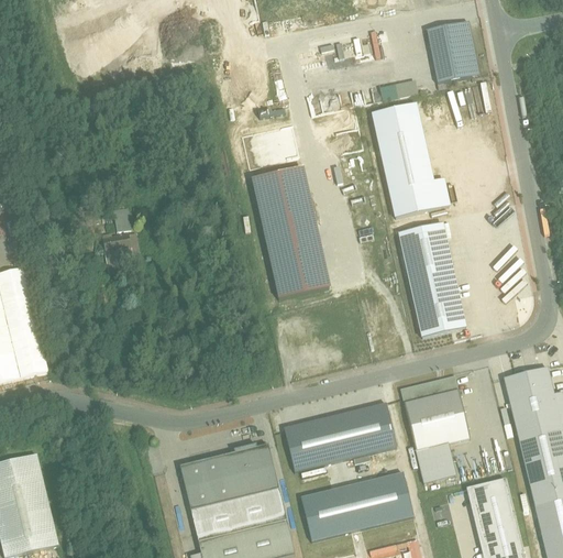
[(468,20),(427,29),(438,81),(478,74),(468,20)]
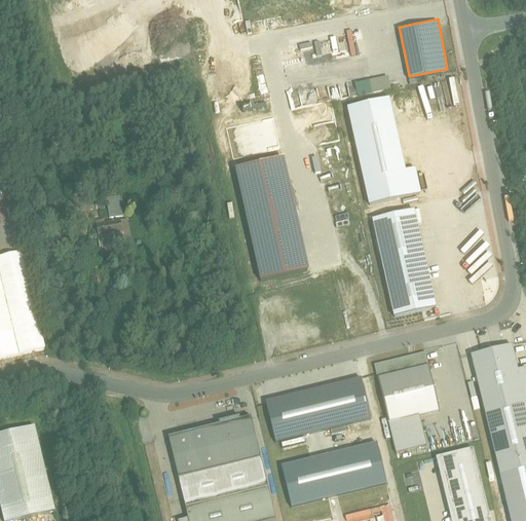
[(357,91),(390,86),(388,74),(354,79),(357,91)]
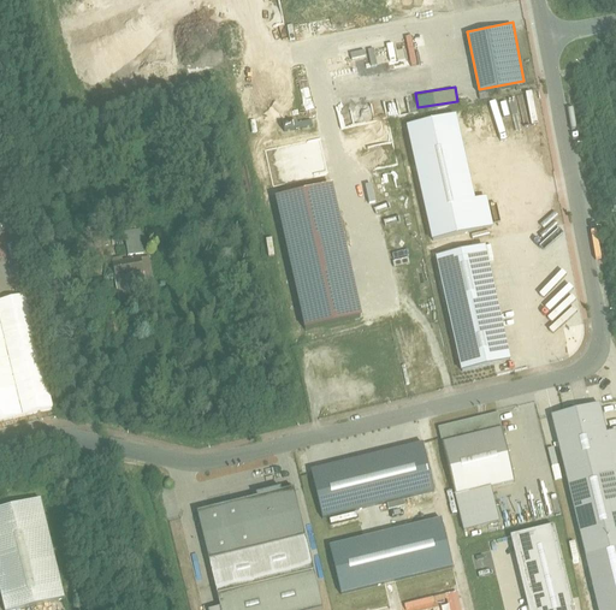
[(434,143),(414,147),(431,232),(489,220),(484,194),(474,196),(457,113),(430,119),(434,143)]
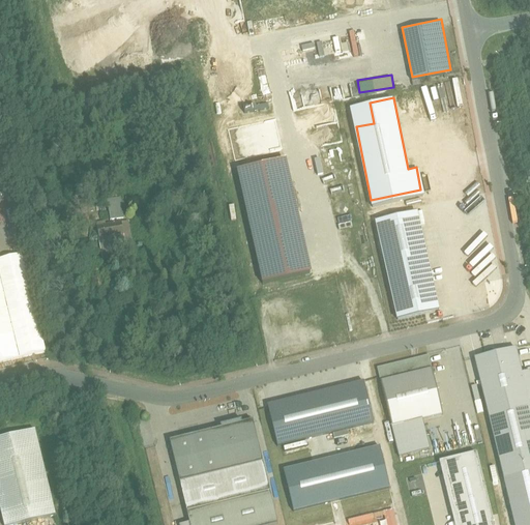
[(287,159),(238,170),(262,283),(311,272),(287,159)]
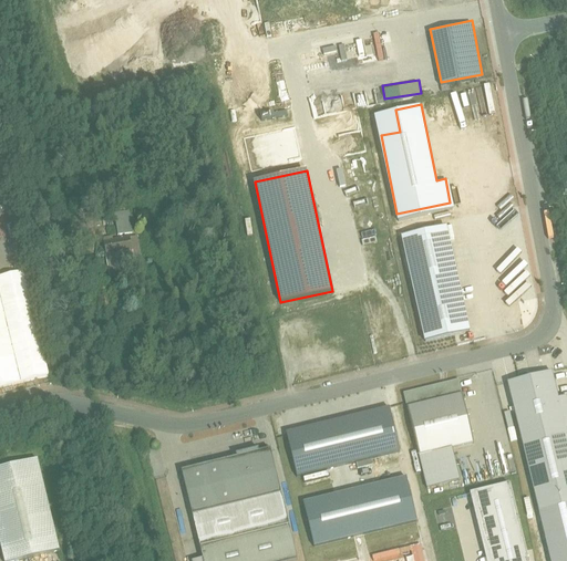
[(130,206),(115,208),(119,230),(133,228),(130,206)]
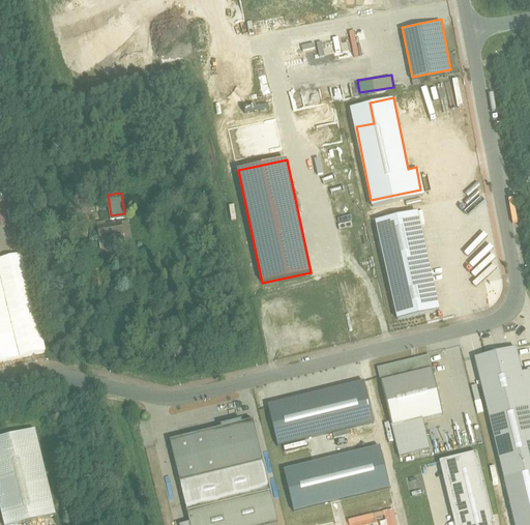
[(416,213),(375,222),(395,317),(437,308),(416,213)]
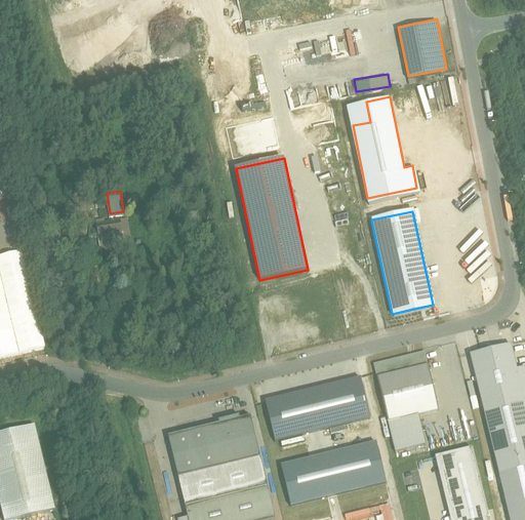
[(121,215),(96,220),(103,250),(126,246),(121,215)]
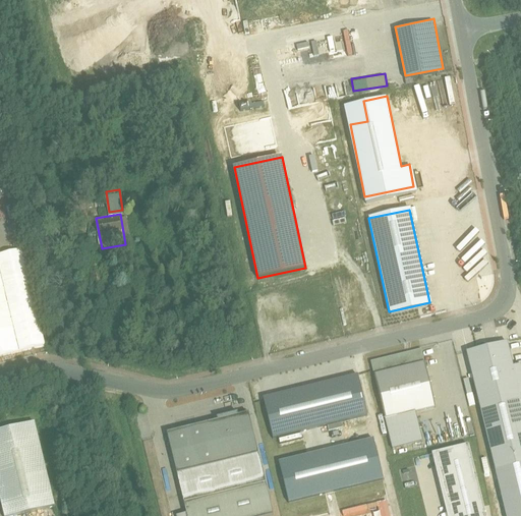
[(344,222),(331,225),(333,237),(346,235),(344,222)]
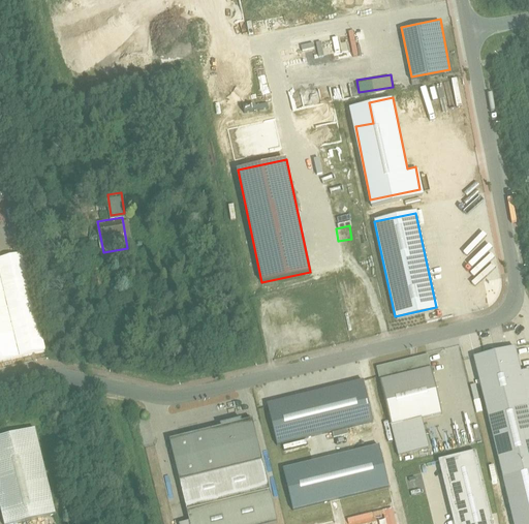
[(20,250),(0,254),(0,357),(43,346),(20,250)]
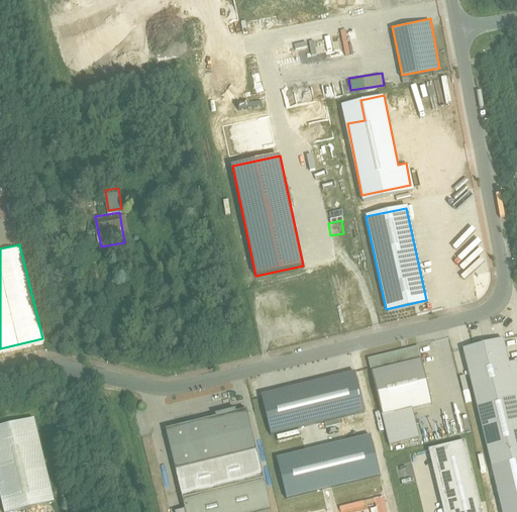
[(509,364),(503,339),(466,348),(506,511),(516,511),(516,398),(516,397),(516,396),(516,366),(516,362),(509,364)]
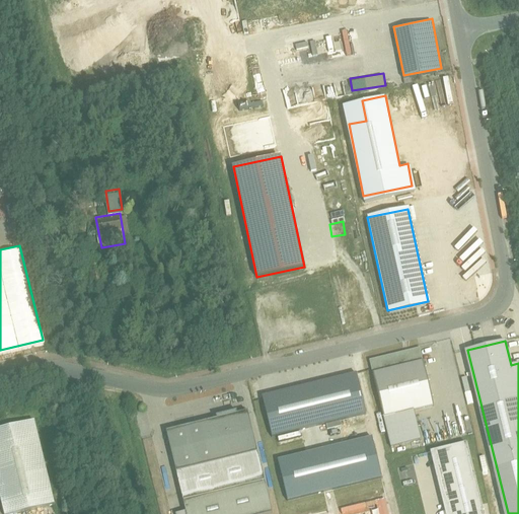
[(369,357),(373,369),(423,357),(420,344),(369,357)]
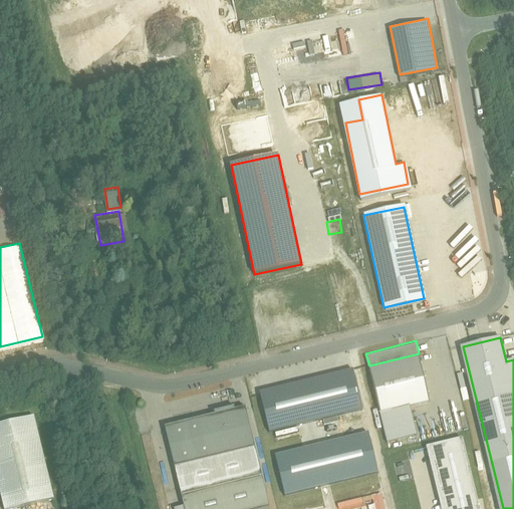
[(419,353),(369,365),(380,411),(410,404),(430,399),(419,353)]
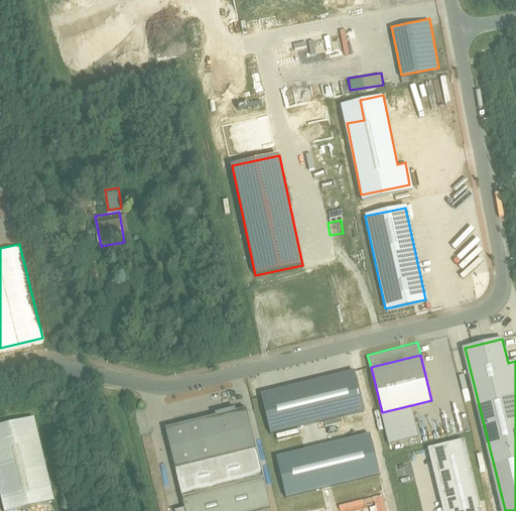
[(354,367),(261,389),(271,430),(364,408),(354,367)]
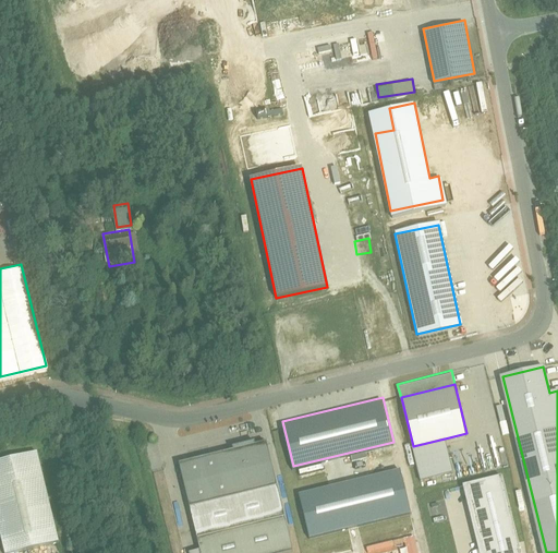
[(232,447),(178,460),(189,504),(277,483),(266,439),(255,442),(254,439),(232,444),(232,447)]
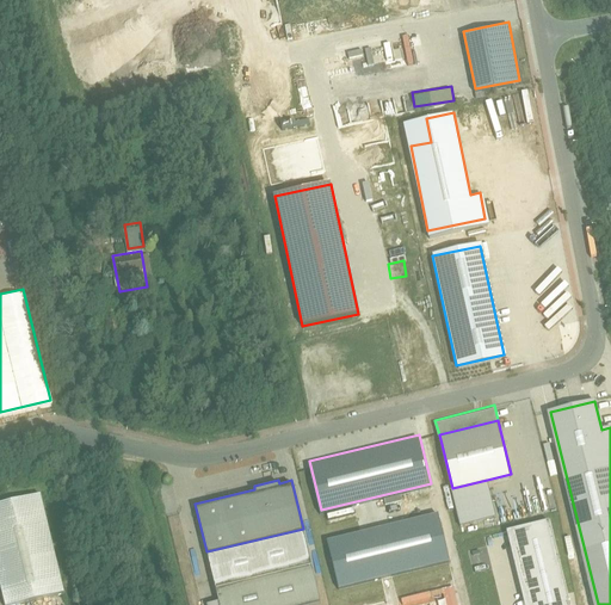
[(487,480),(452,488),(461,523),(495,513),(487,480)]
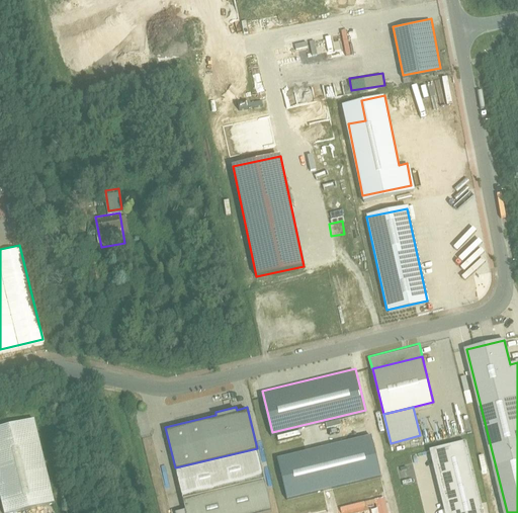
[(34,416),(0,424),(0,489),(5,511),(14,509),(55,499),(34,416)]
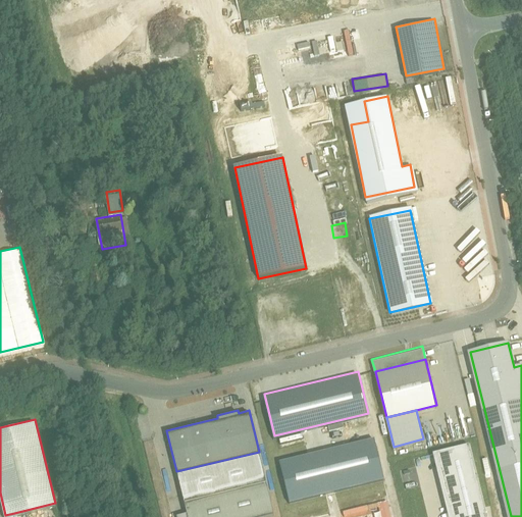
[(373,435),(279,459),(290,500),(383,477),(373,435)]
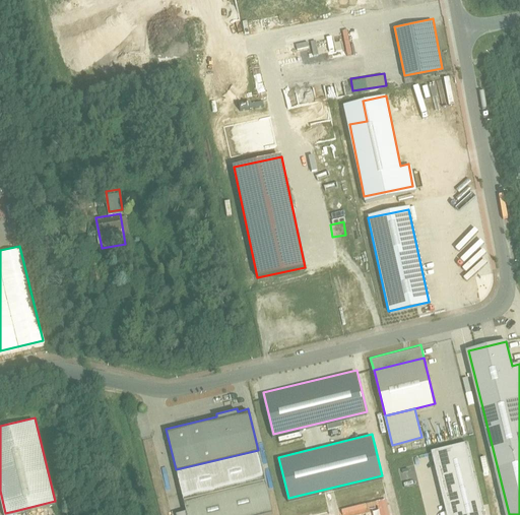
[(484,514),(466,440),(431,449),(447,514),(452,514),(453,514),(452,514),(484,514)]
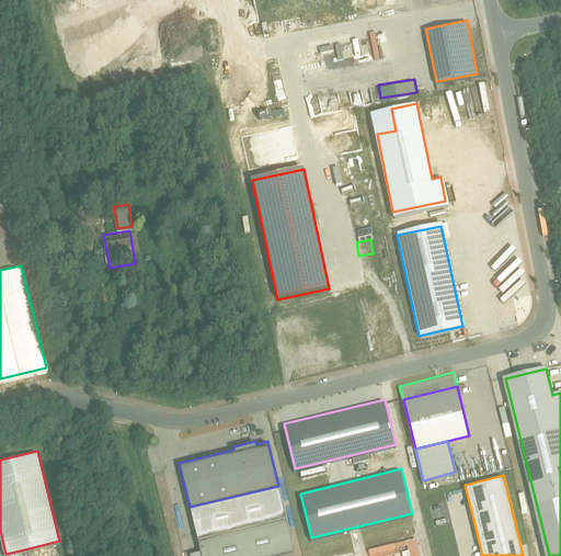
[(278,486),(190,507),(202,555),(275,555),(295,552),(278,486)]
